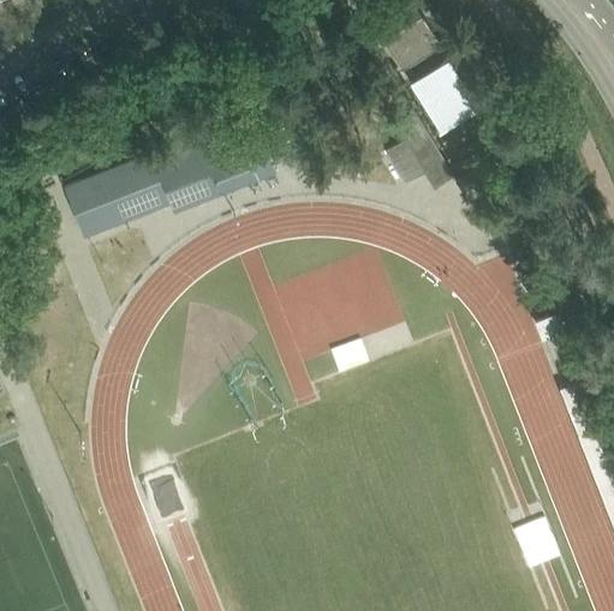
[(411,0),(404,0),(395,6),(370,22),(383,42),(398,67),(400,71),(441,47),(437,43),(411,0)]
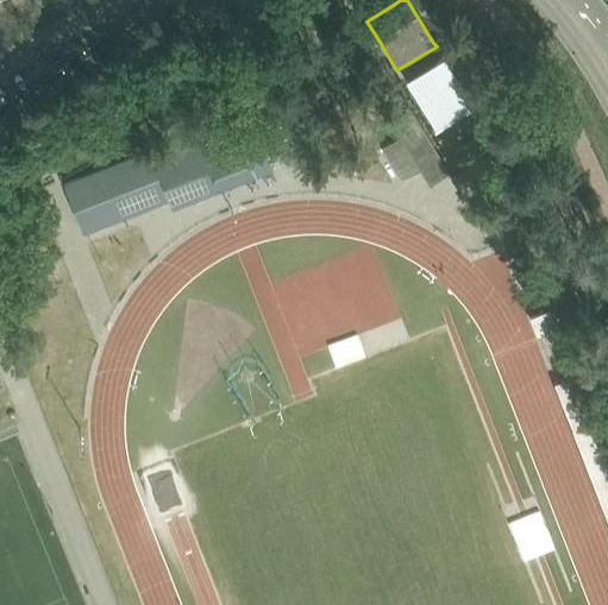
[(171,212),(219,193),(218,189),(251,176),(254,180),(274,172),(270,163),(288,156),(277,130),(269,107),(63,187),(71,209),(82,237),(168,203),(171,212)]
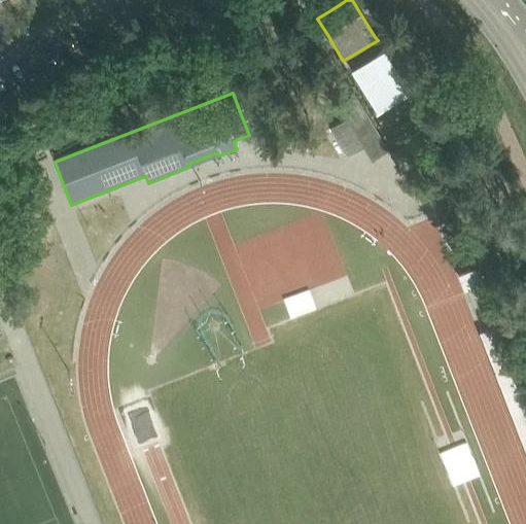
[(387,152),(353,96),(338,106),(346,119),(330,130),(347,158),(363,148),(372,162),(387,152)]
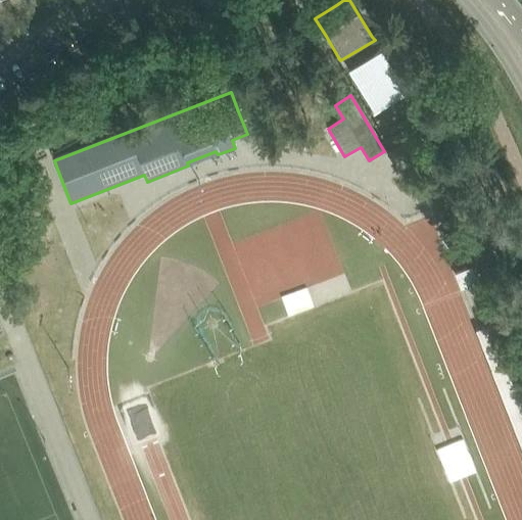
[(471,281),(467,270),(455,274),(460,286),(471,281)]
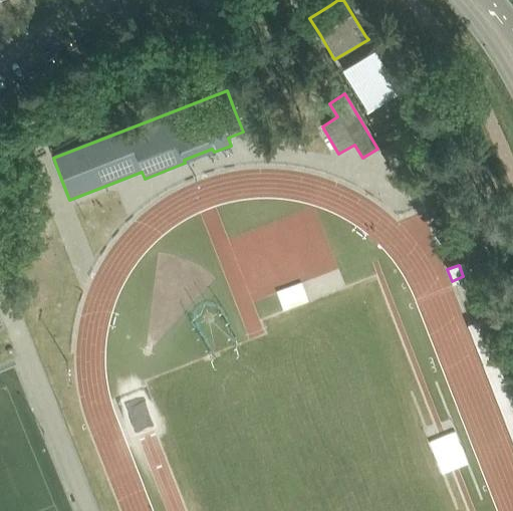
[(442,475),(468,465),(456,433),(430,443),(442,475)]
